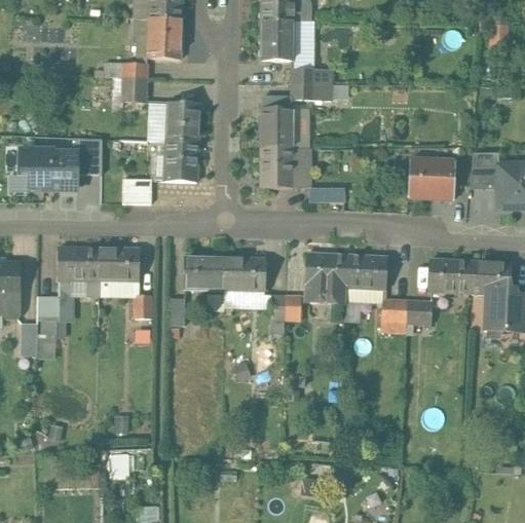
[(150,0),(150,16),(182,19),(182,0),(150,0)]
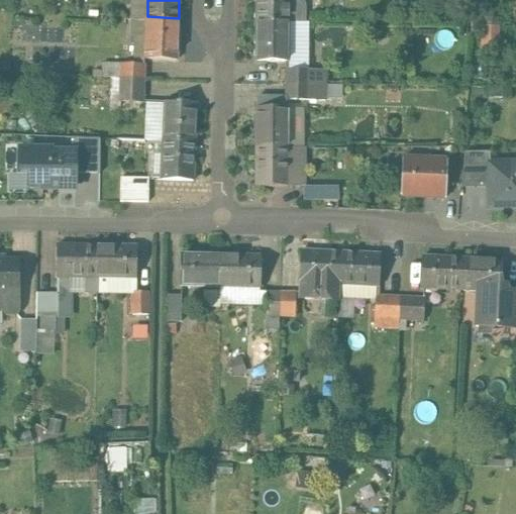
[(256,0),(258,19),(259,19),(289,19),(302,19),(304,19),(304,5),(304,2),(303,0),(256,0)]
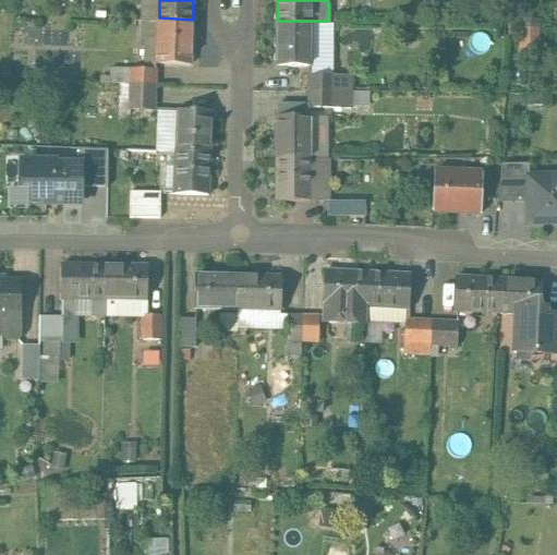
[(193,20),(159,17),(159,35),(158,56),(158,60),(193,61),(193,20)]
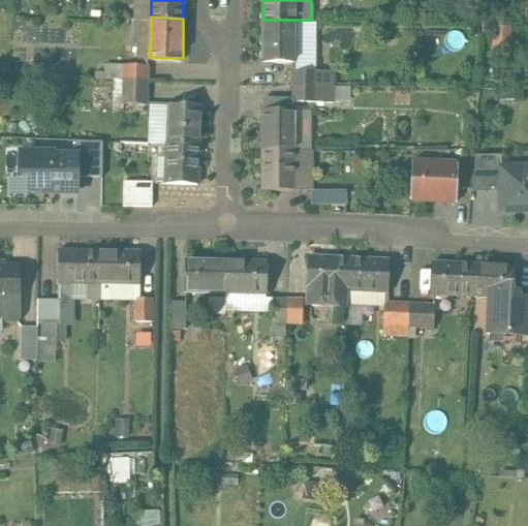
[(296,20),(265,20),(266,59),(296,59),(296,20)]
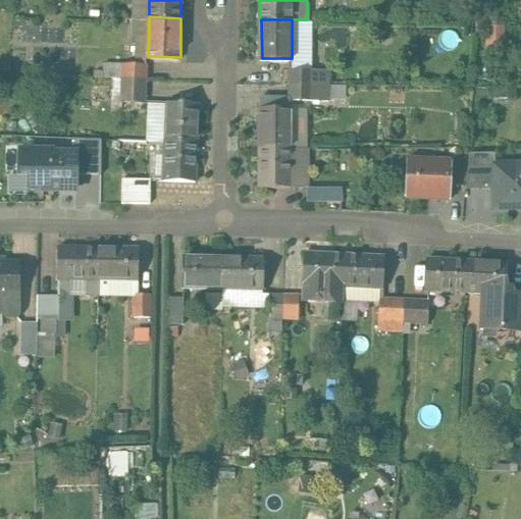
[(501,23),(487,23),(487,46),(501,46),(501,23)]
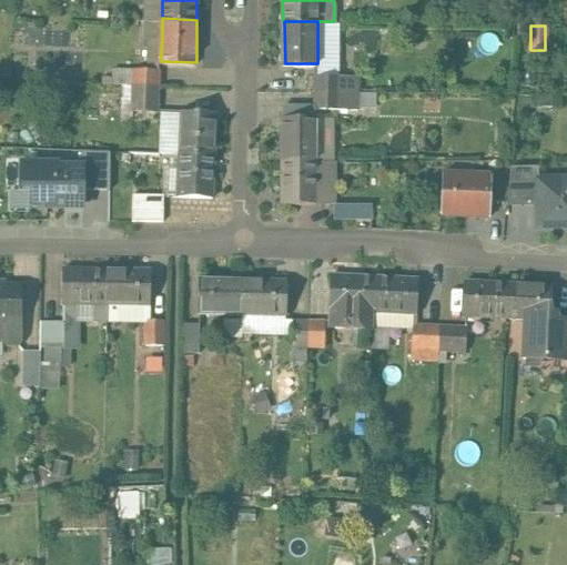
[(162,36),(148,34),(148,57),(161,57),(162,36)]
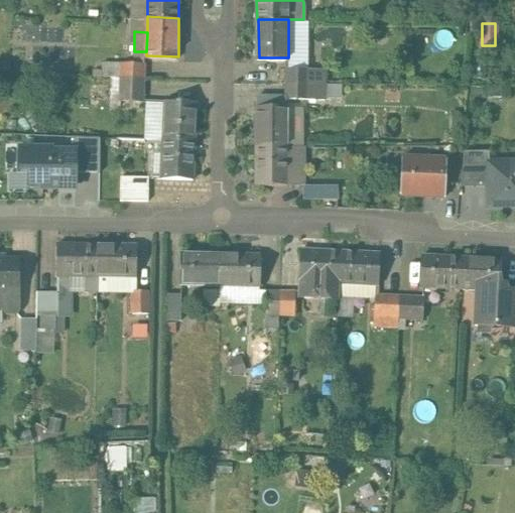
[(144,77),(119,75),(118,98),(143,99),(144,77)]
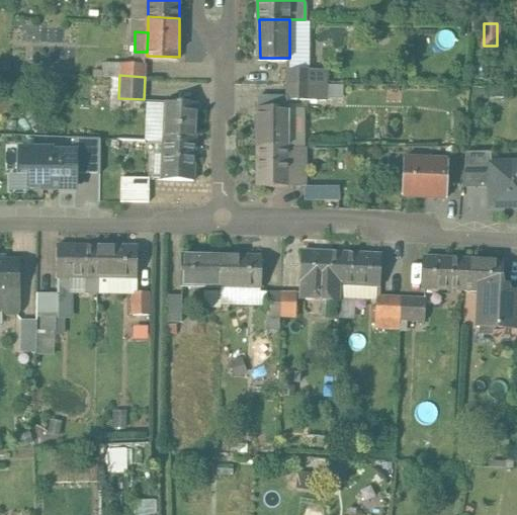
[(195,101),(165,100),(163,139),(194,141),(195,101)]
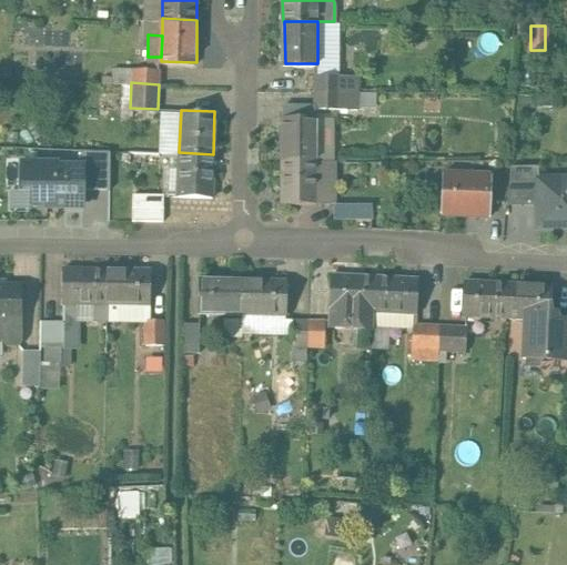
[(316,117),(289,117),(285,117),(284,160),(316,159),(316,117)]
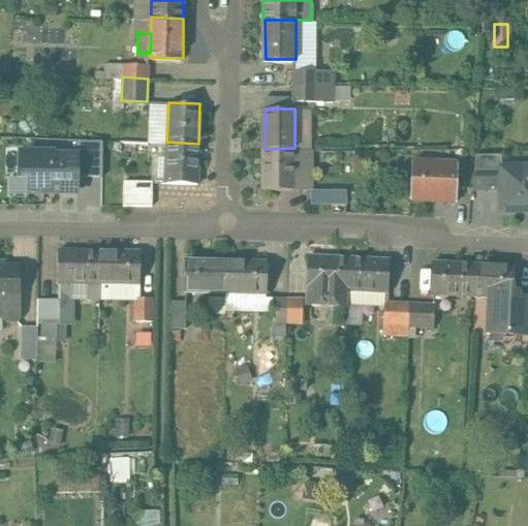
[(198,144),(166,142),(165,180),(197,182),(198,144)]
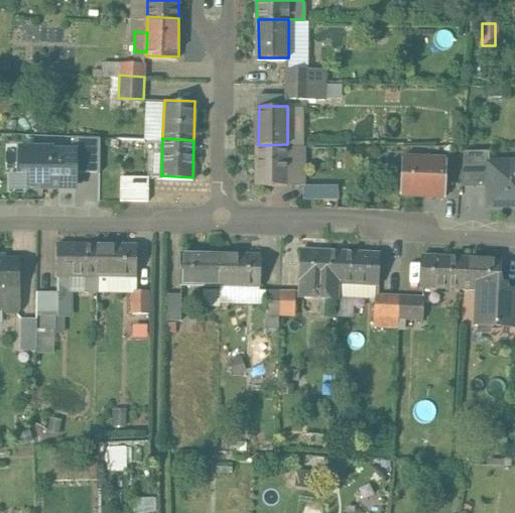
[(287,182),(287,144),(258,145),(258,182),(287,182)]
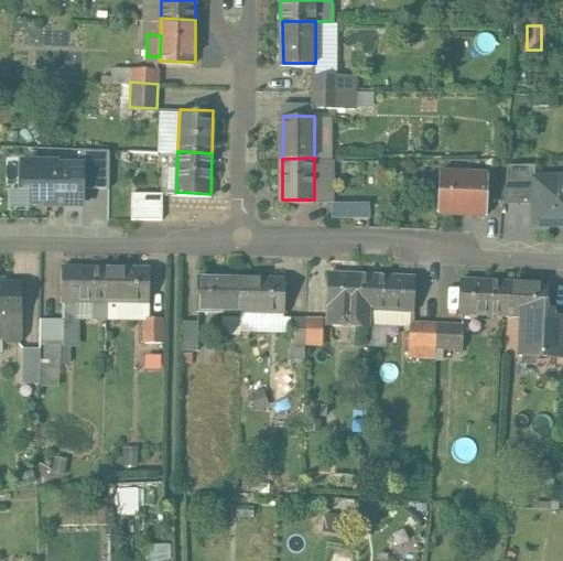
[(57,160),(23,160),(23,183),(34,183),(34,200),(47,200),(47,204),(56,204),(56,200),(83,200),(83,163),(56,162),(57,160)]
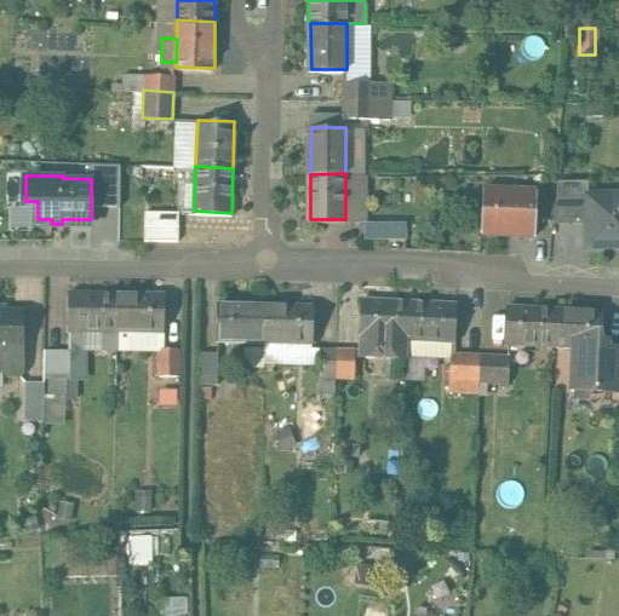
[(589,179),(559,179),(554,223),(588,222),(588,194),(589,194),(589,179)]
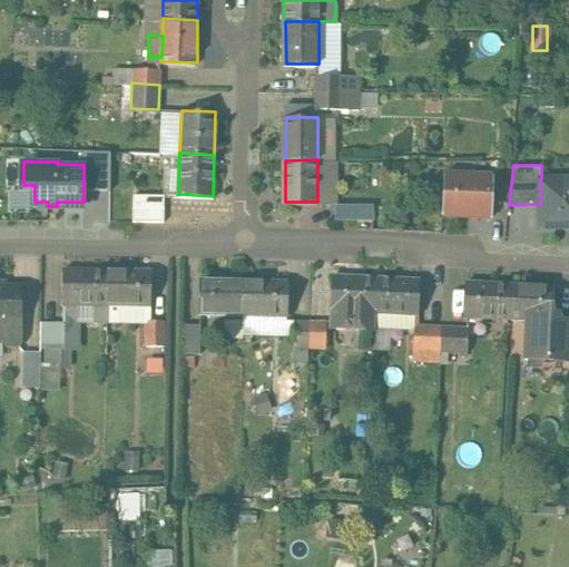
[(494,175),(444,173),(442,213),(492,215),(494,175)]
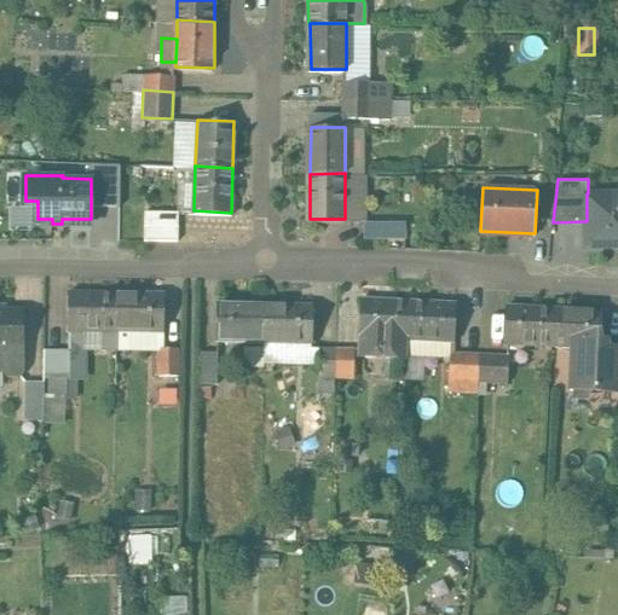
[(617,192),(588,193),(587,193),(587,221),(588,243),(617,242),(617,192)]
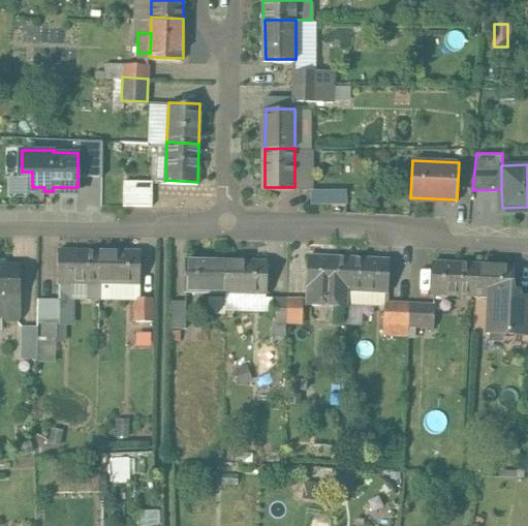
[(152,180),(130,180),(130,193),(152,194),(152,180)]
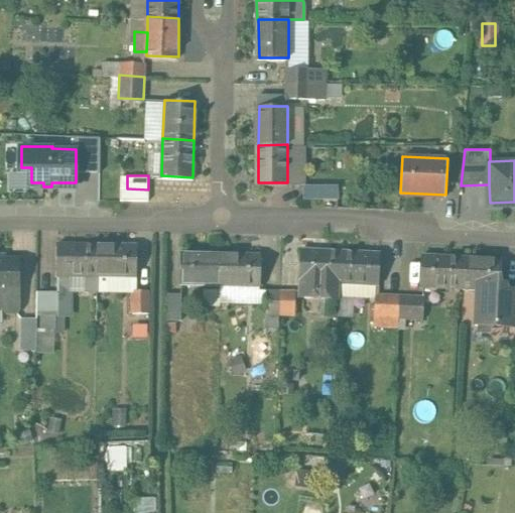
[(338,182),(303,183),(303,198),(338,197),(338,182)]
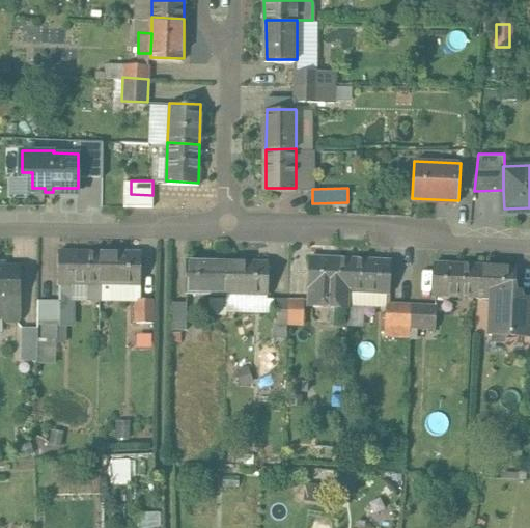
[(100,250),(59,249),(59,297),(100,297),(100,250)]
